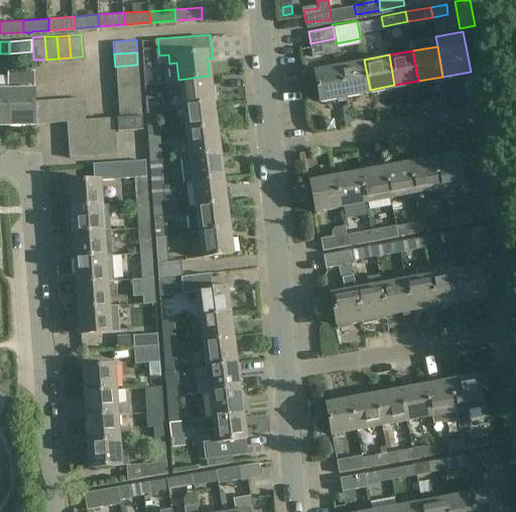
[(370,90),(364,59),(340,64),(345,94),(370,90)]
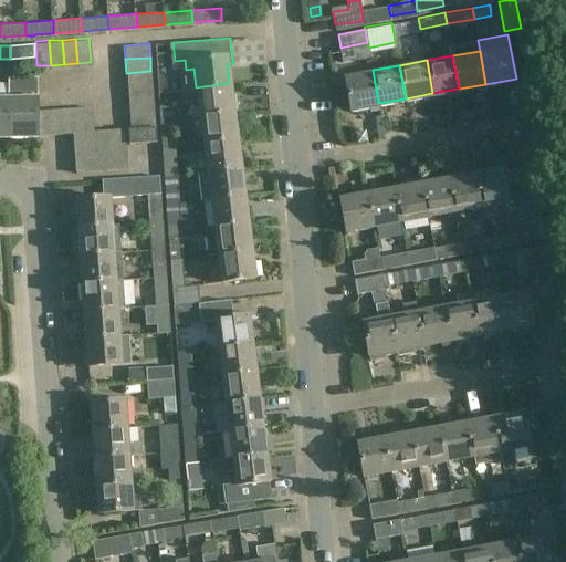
[(378,103),(373,70),(347,75),(353,108),(378,103)]
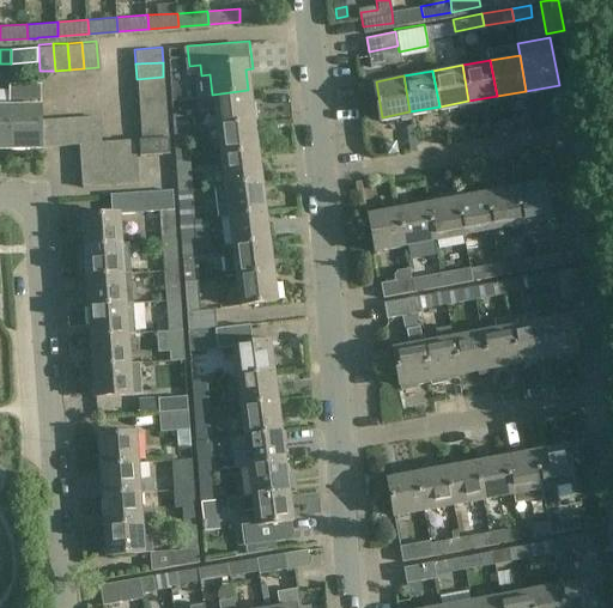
[(164,91),(163,77),(137,79),(138,93),(164,91)]
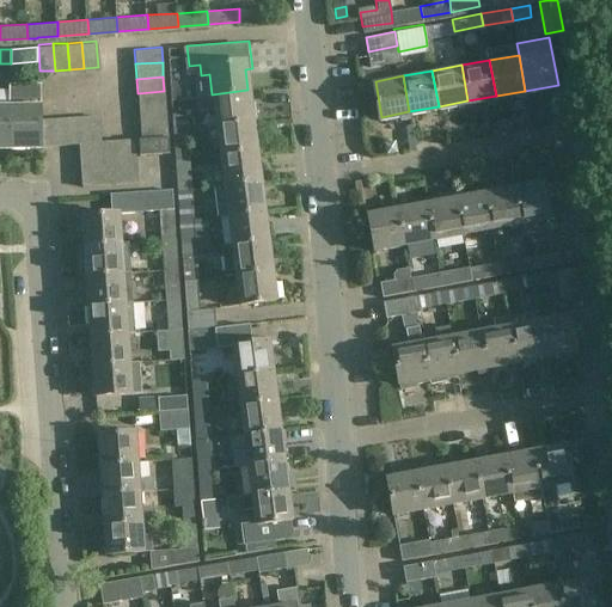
[(11,83),(11,108),(12,149),(40,149),(40,145),(38,118),(38,83),(11,83)]
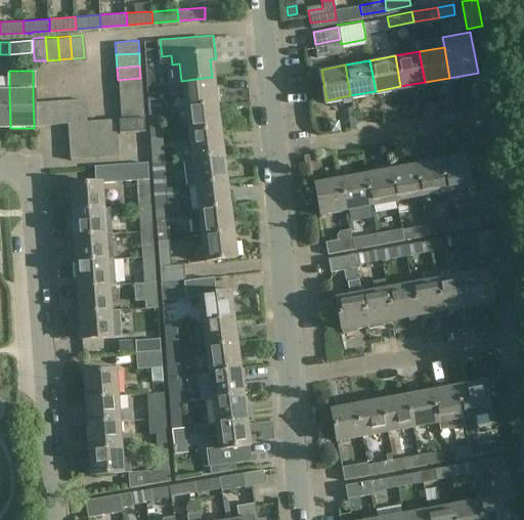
[(212,77),(181,81),(170,82),(171,92),(182,90),(184,106),(215,102),(212,77)]
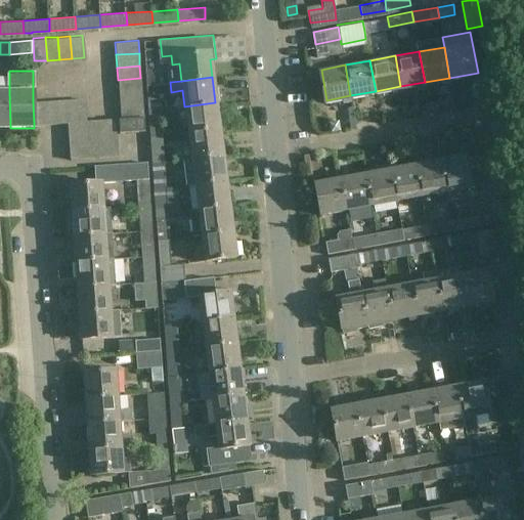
[(140,78),(118,80),(119,92),(141,91),(140,78)]
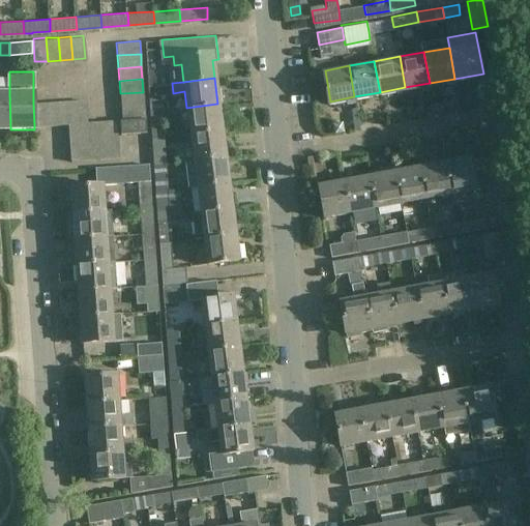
[(143,92),(120,93),(121,107),(144,105),(143,92)]
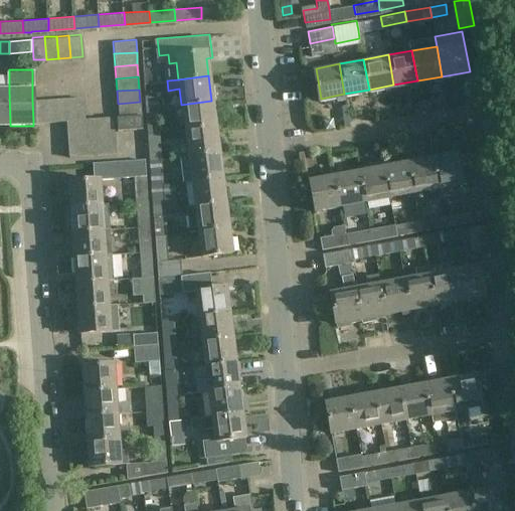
[(159,108),(157,90),(145,91),(146,109),(154,109),(159,108)]
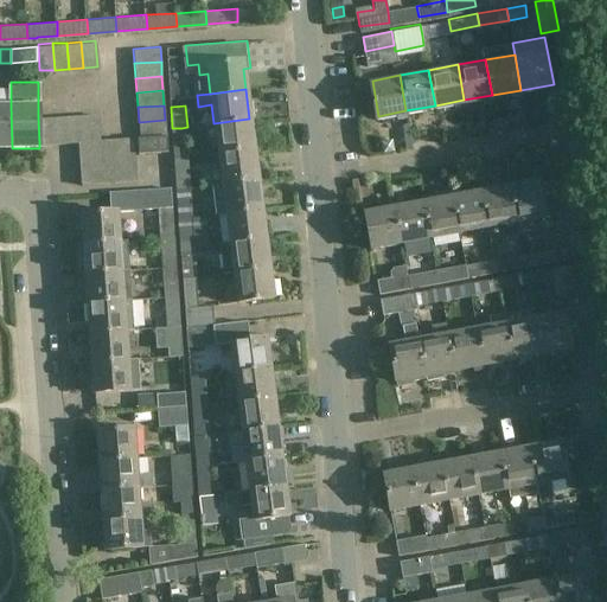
[(11,107),(0,107),(0,148),(12,148),(11,107)]
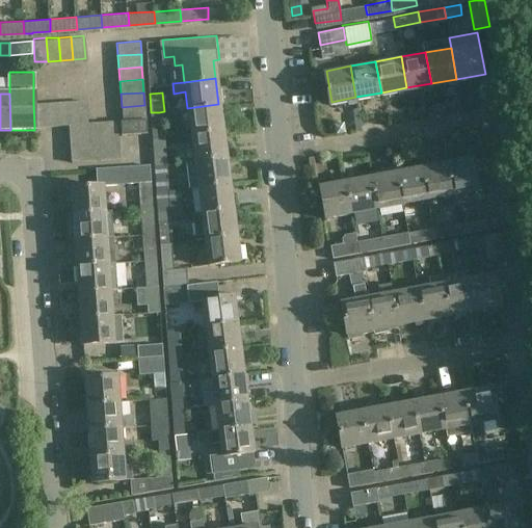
[(85,100),(73,101),(74,124),(87,123),(85,100)]
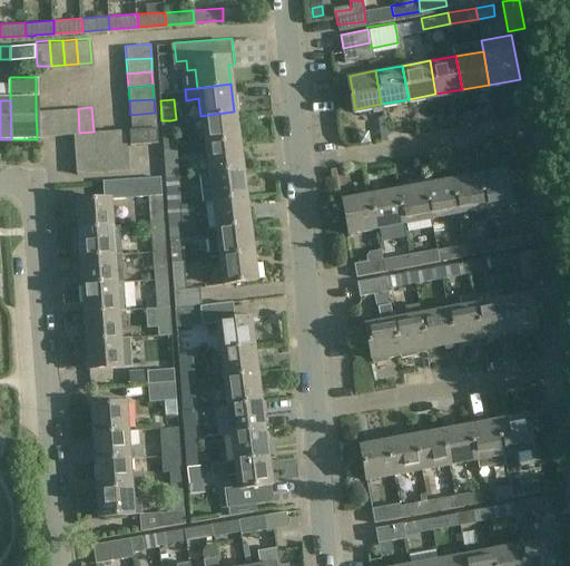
[(79,133),(78,108),(64,109),(66,134),(74,133),(79,133)]
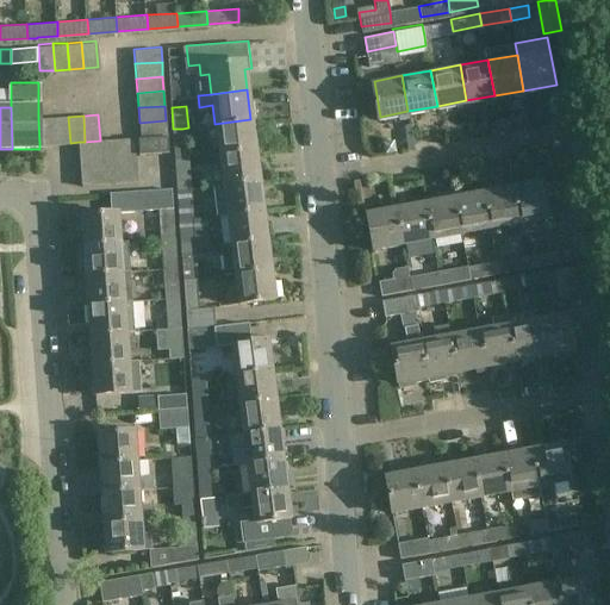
[(54,117),(38,118),(39,144),(56,143),(54,117)]
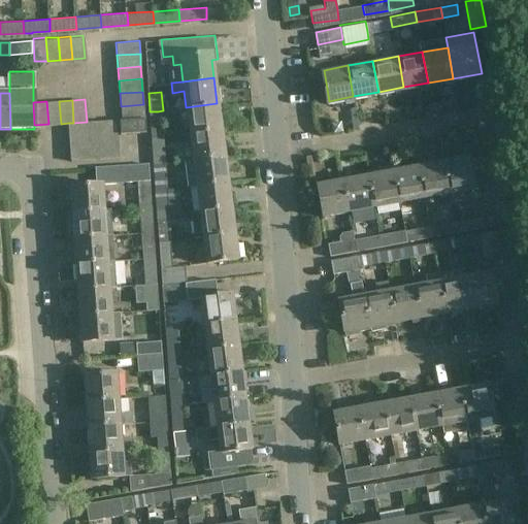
[(61,124),(59,101),(46,101),(48,124),(61,124)]
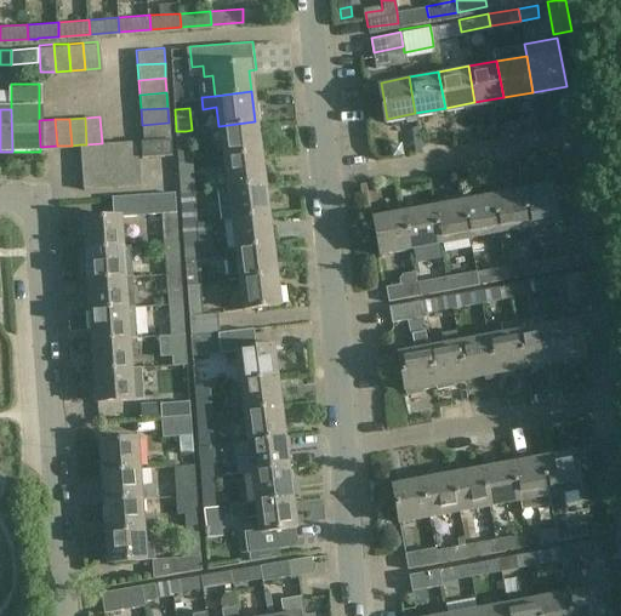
[(255,121),(218,126),(223,157),(260,152),(255,121)]
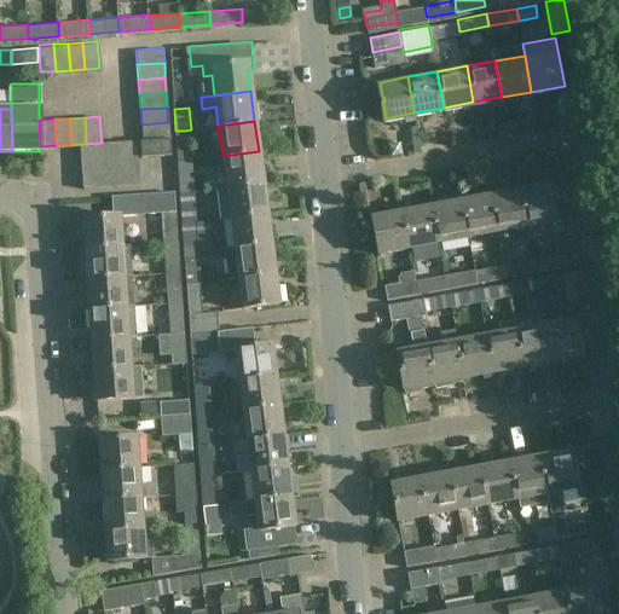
[(168,132),(168,122),(142,125),(143,139),(169,138),(168,132)]
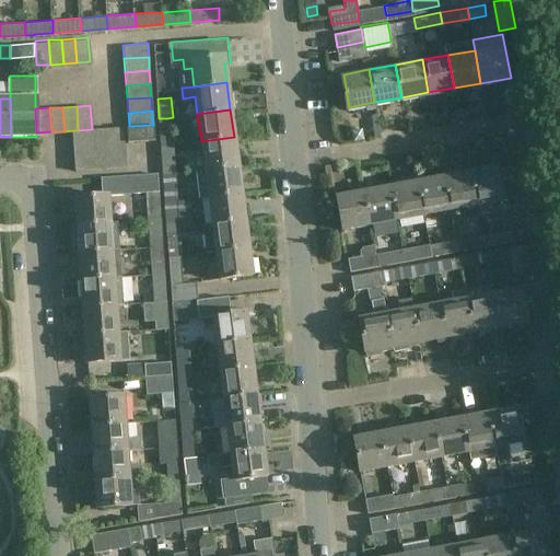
[(167,118),(159,118),(161,146),(174,145),(173,117),(167,118)]
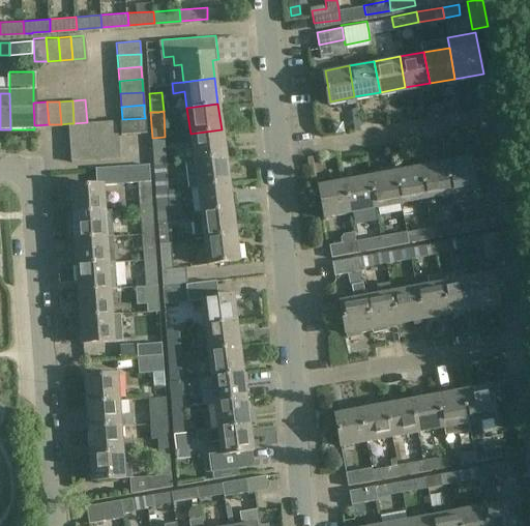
[(145,118),(122,119),(120,119),(121,133),(146,132),(145,118)]
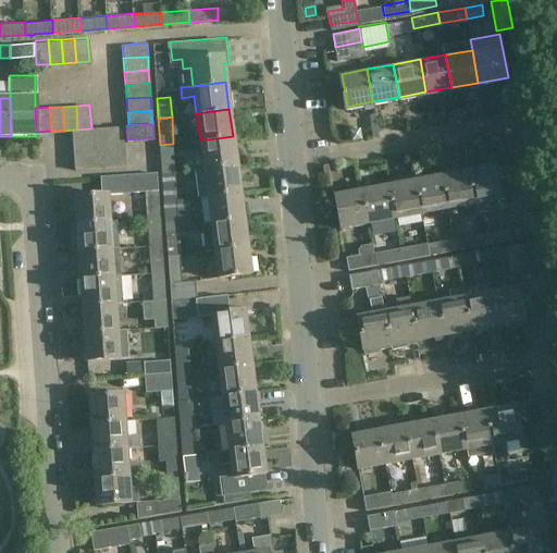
[(125,166),(123,125),(108,126),(110,167),(125,166)]
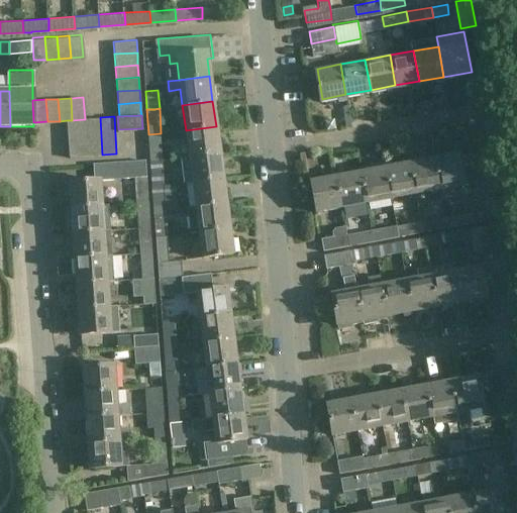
[(94,118),(85,119),(85,131),(86,143),(87,156),(102,155),(100,117),(94,118)]
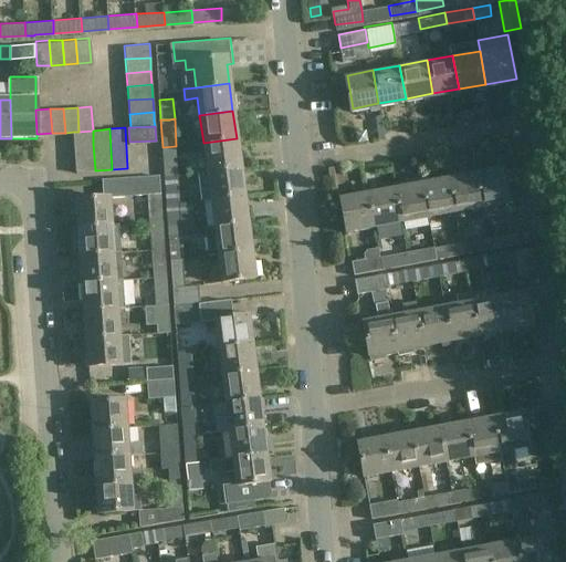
[(93,131),(79,132),(73,132),(74,145),(93,144),(93,131)]
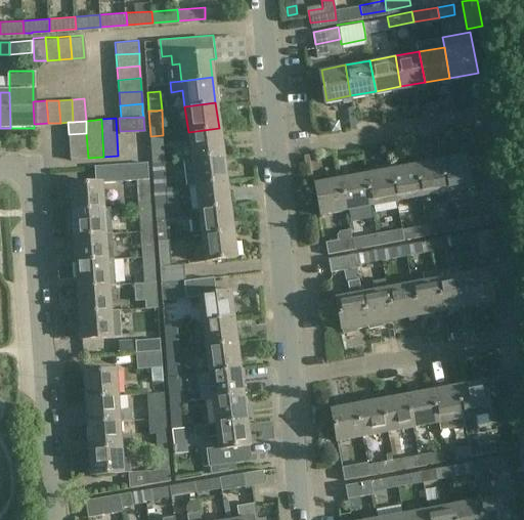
[(222,154),(219,128),(188,132),(191,158),(222,154)]
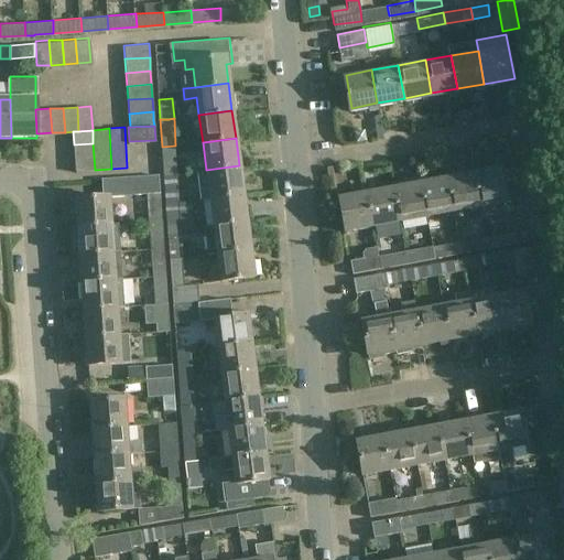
[(93,143),(74,144),(75,158),(94,157),(93,143)]
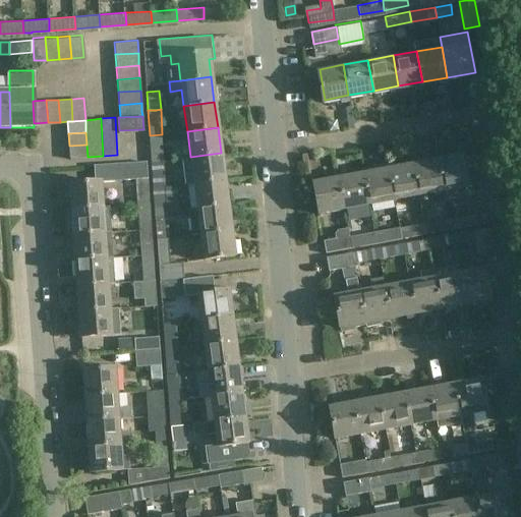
[(164,161),(162,134),(150,135),(152,162),(164,161)]
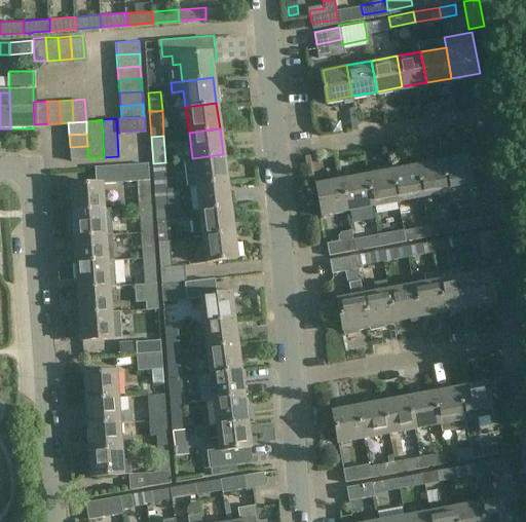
[(87,146),(70,147),(71,159),(88,158),(87,146)]
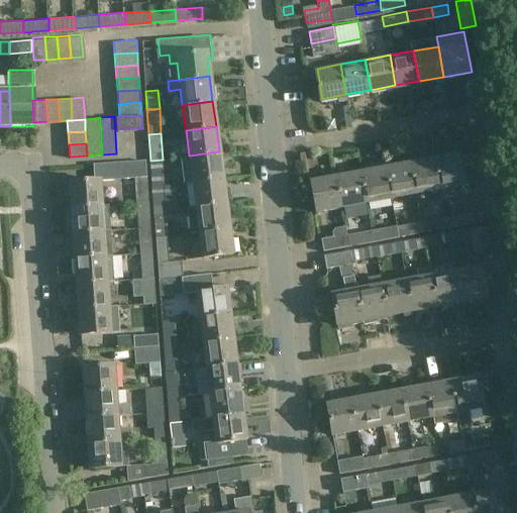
[(219,151),(189,156),(192,181),(222,177),(219,151)]
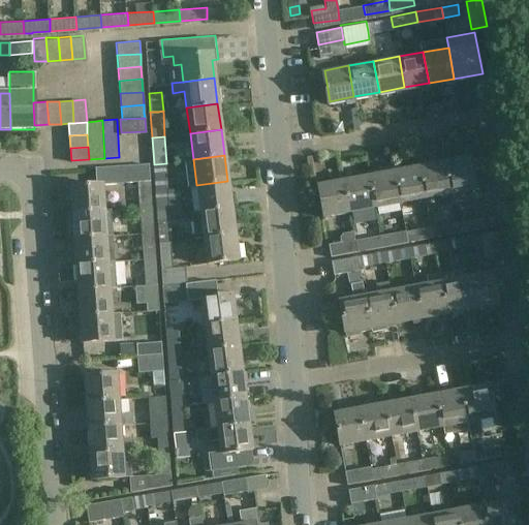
[(444,160),(449,191),(452,199),(465,197),(463,188),(476,186),(471,155),(444,160)]
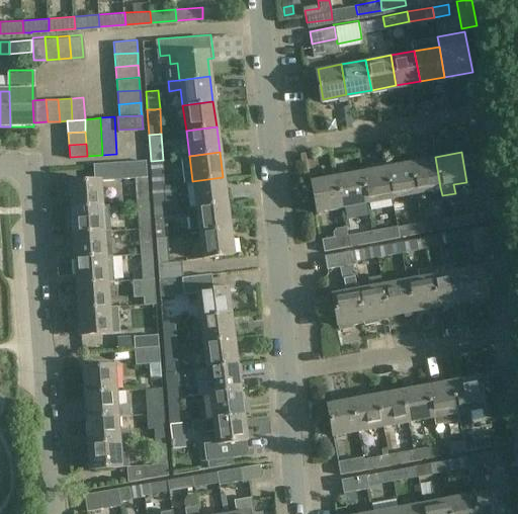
[(435,157),(410,161),(416,191),(418,203),(430,201),(428,189),(440,187),(435,157)]
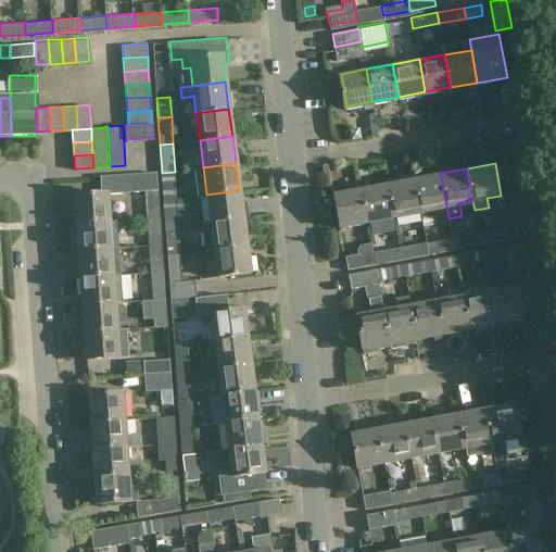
[(101,174),(102,190),(71,192),(73,210),(77,210),(78,221),(110,218),(108,190),(133,189),(144,188),(147,215),(147,216),(160,215),(161,214),(158,170),(156,170),(131,172),(101,174)]
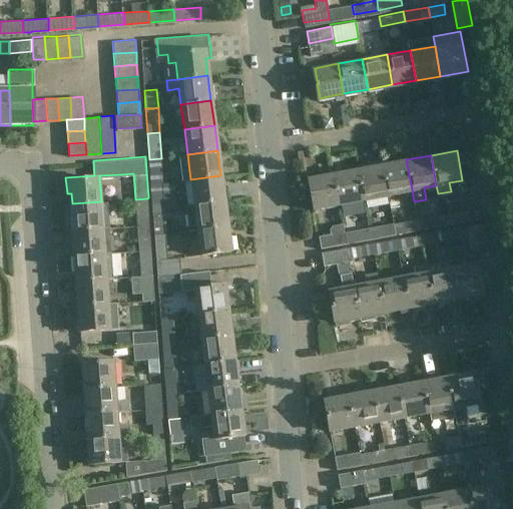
[(163,183),(161,158),(149,159),(150,184),(163,183)]
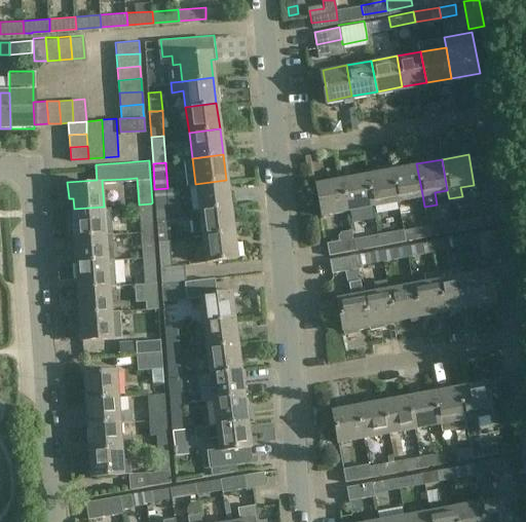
[(376,172),(366,173),(372,203),(398,199),(391,169),(390,162),(375,165),(376,172)]
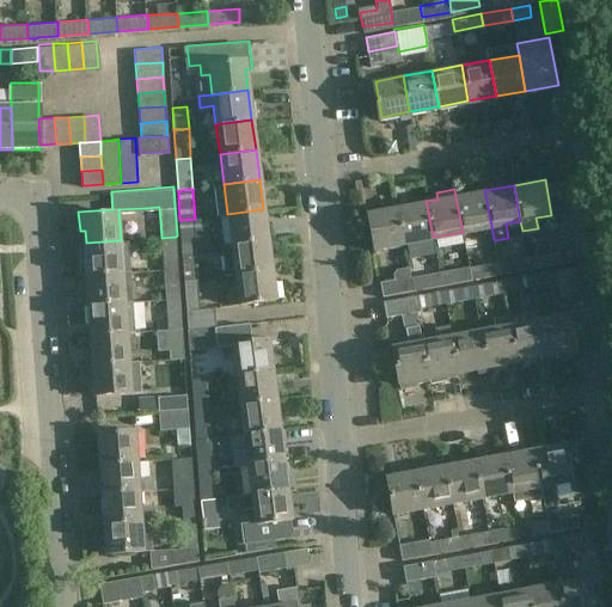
[(484,190),(456,196),(463,232),(491,226),(484,190)]
